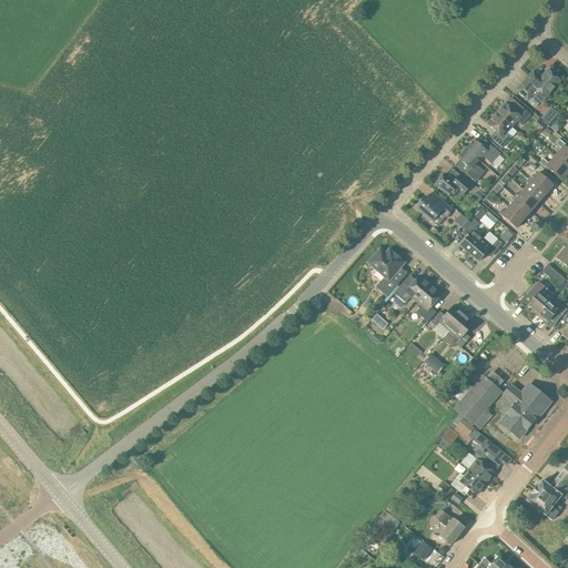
[(559,81),(547,70),(537,82),(529,75),(516,91),(527,101),(531,97),(540,103),(559,81)]
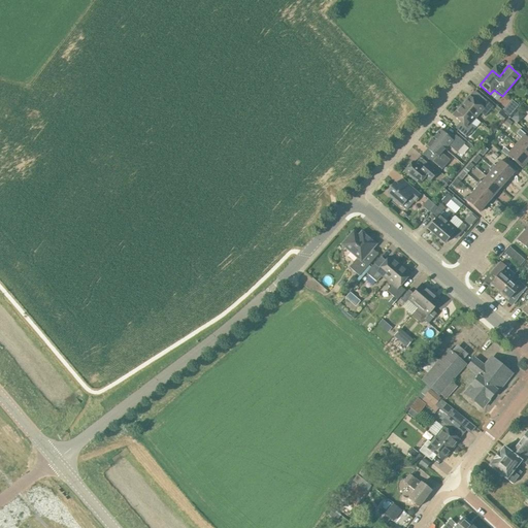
[(461,106),(475,119),(480,112),(485,117),(493,107),(482,97),(476,103),(469,97),(461,106)]
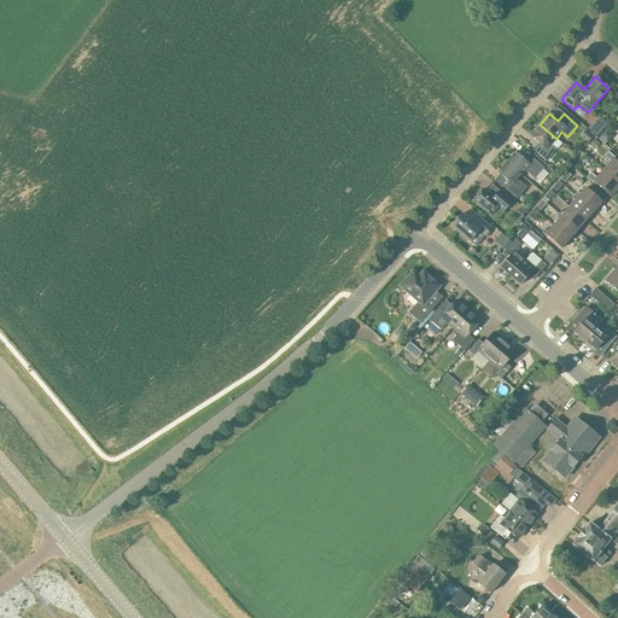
[(595,136),(606,124),(598,117),(588,129),(595,136)]
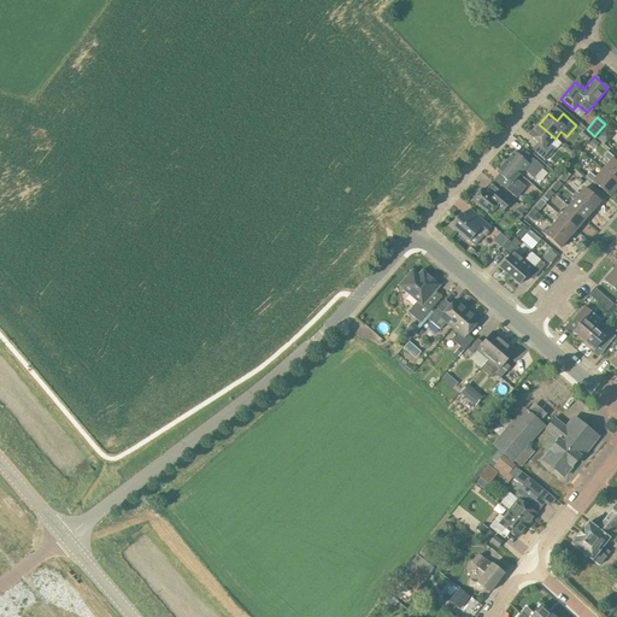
[(556,139),(539,124),(529,135),(539,144),(532,152),(545,163),(554,151),(548,146),(556,139)]
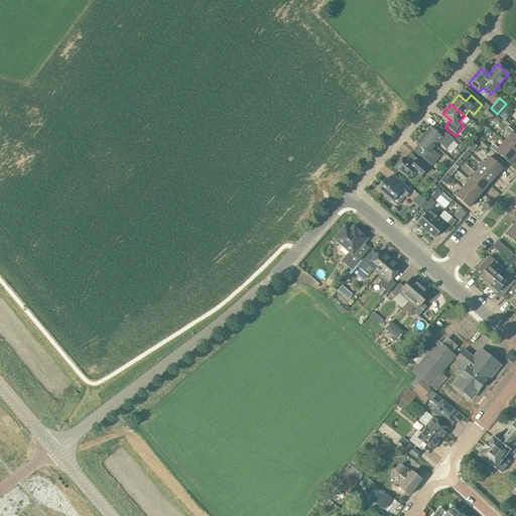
[(500,116),(505,120),(510,114),(505,110),(500,116)]
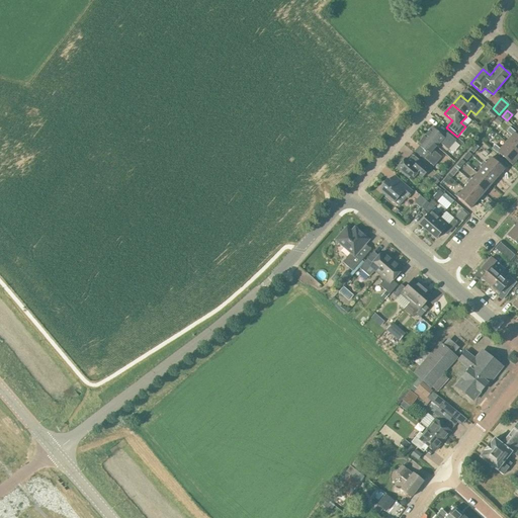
[(432,127),(425,136),(436,147),(439,143),(447,150),(456,141),(447,134),(443,138),(432,127)]
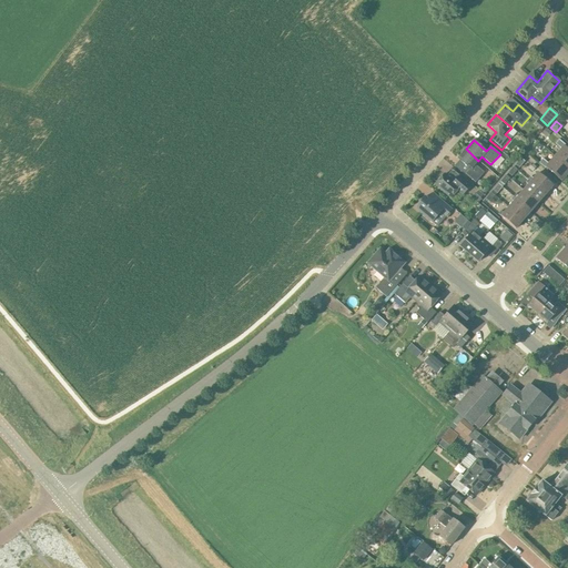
[(555,156),(567,168),(567,149),(565,145),(559,140),(556,144),(560,149),(555,156)]
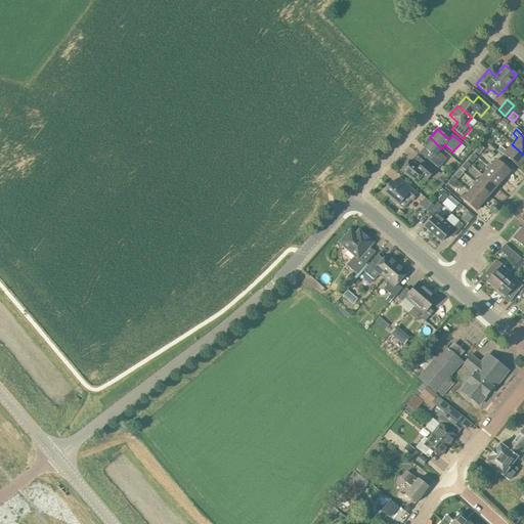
[(441,148),(430,137),(423,146),(434,157),(429,162),(438,169),(446,159),(438,151),(441,148)]
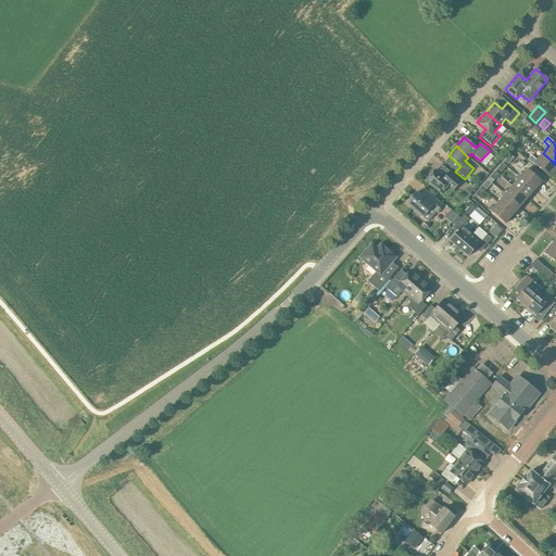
[(555,169),(555,164),(543,153),(536,160),(531,155),(529,159),(550,177),(555,169)]
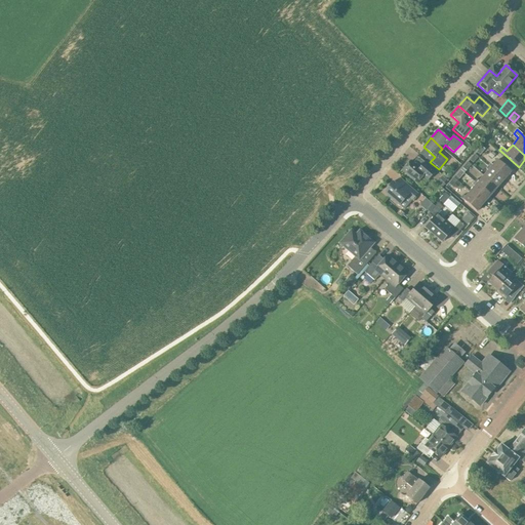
[(476,153),(480,156),(485,150),(481,147),(476,153)]
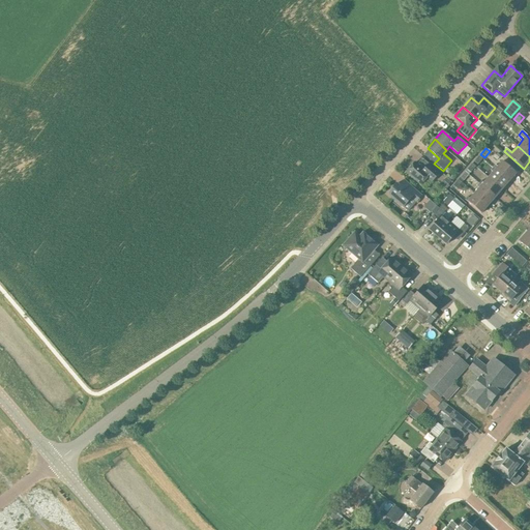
[(482,158),(479,155),(473,163),(477,166),(482,159),(482,158)]
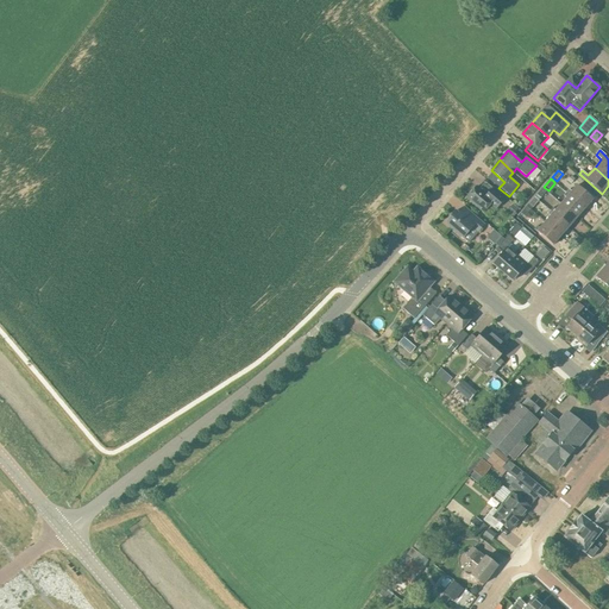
[(566,193),(585,208),(592,199),(577,186),(572,192),(570,189),(566,193)]
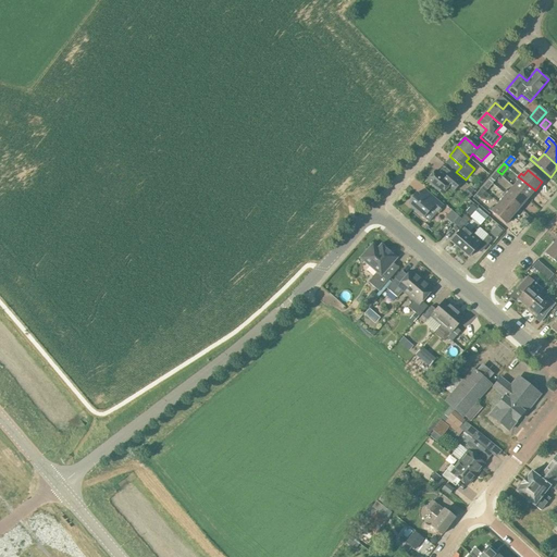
[(452,174),(446,180),(435,171),(426,181),(442,195),(447,188),(453,194),(461,183),(452,174)]
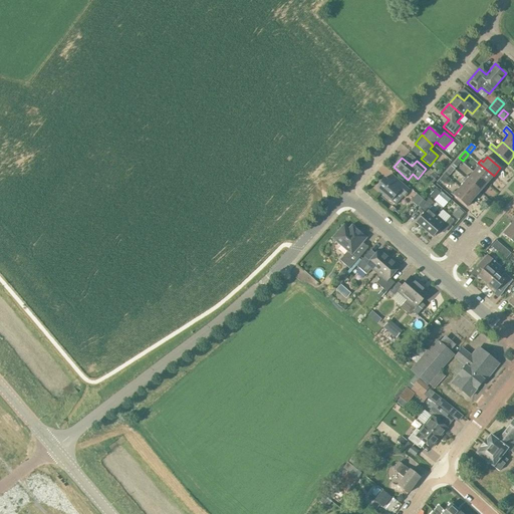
[(453,165),(457,168),(462,162),(458,159),(453,165)]
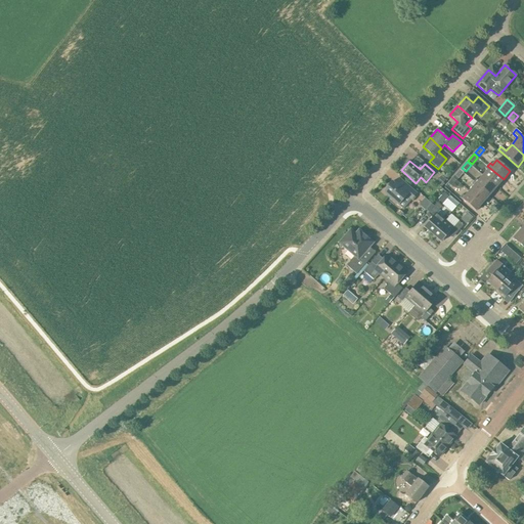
[(496,187),(504,179),(487,166),(485,168),(487,170),(483,175),(496,187)]
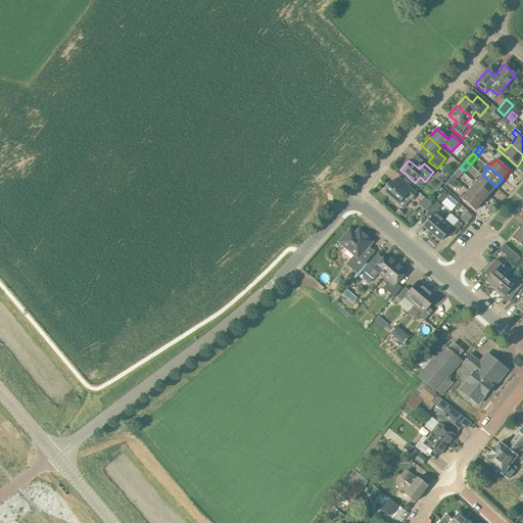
[(463,173),(460,170),(454,176),(458,179),(463,173)]
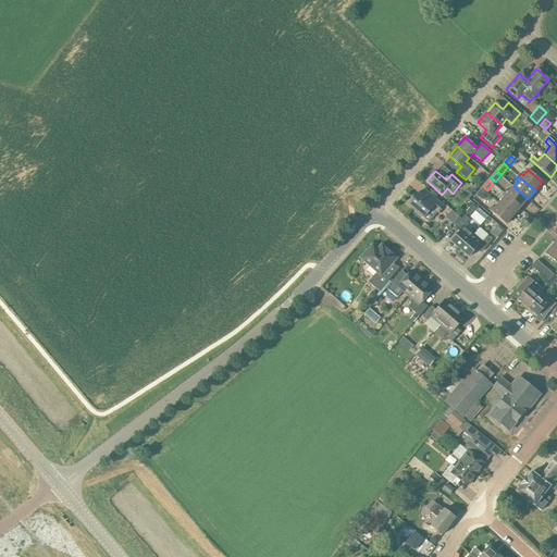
[(520,208),(528,199),(514,186),(508,193),(506,190),(504,193),(520,208)]
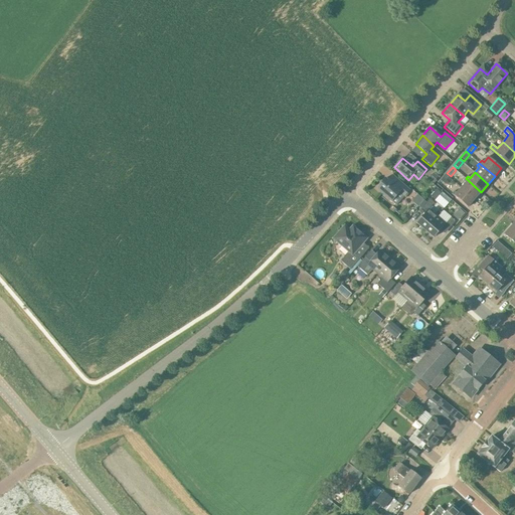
[(434,181),(438,176),(435,173),(430,178),(434,181)]
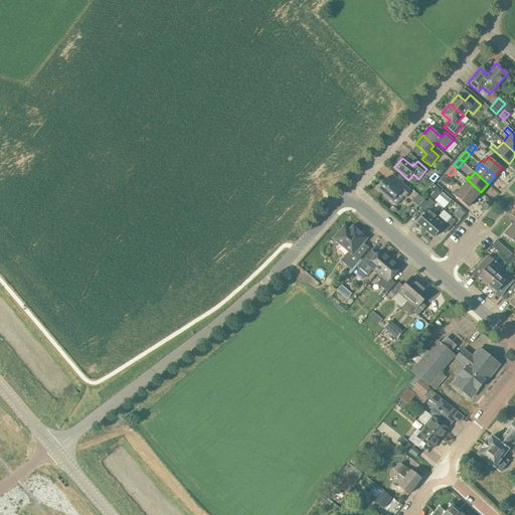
[(445,176),(440,182),(444,185),(449,179),(445,176)]
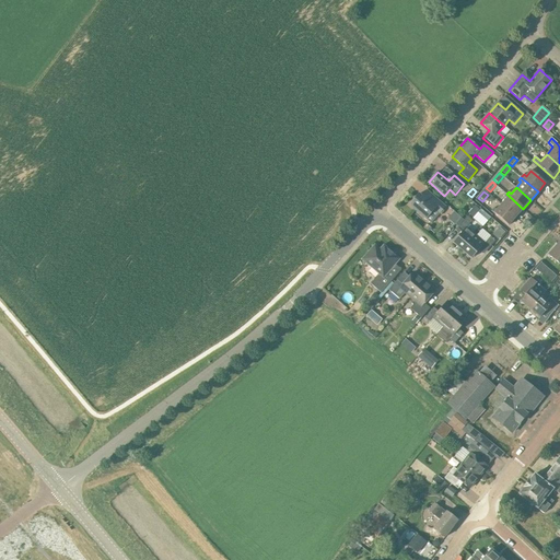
[(429,203),(419,194),(409,205),(426,219),(435,209),(440,213),(445,207),(434,197),(429,203)]
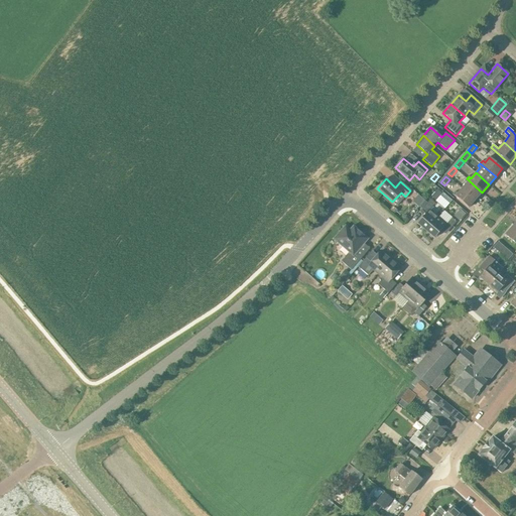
[(466,183),(462,188),(476,200),(482,192),(467,178),(464,182),(466,183)]
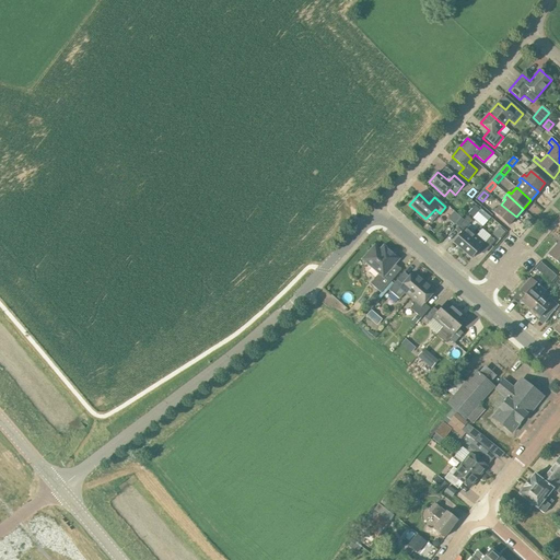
[(509,225),(516,217),(501,205),(497,210),(493,208),(491,211),(509,225)]
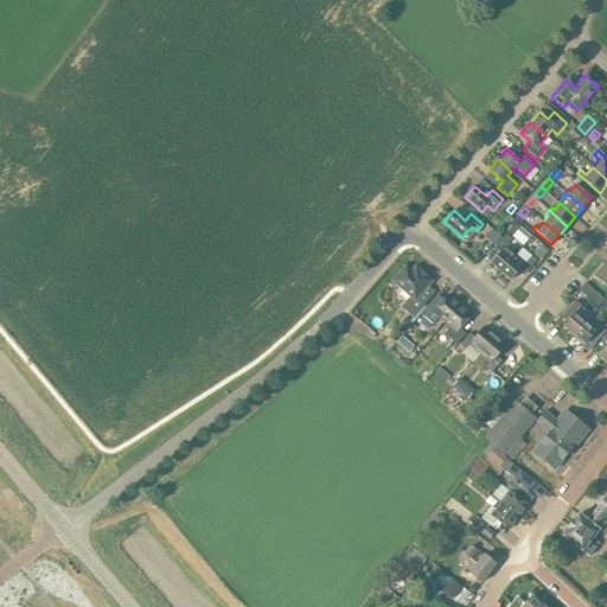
[(513,223),(508,230),(513,235),(519,228),(513,223)]
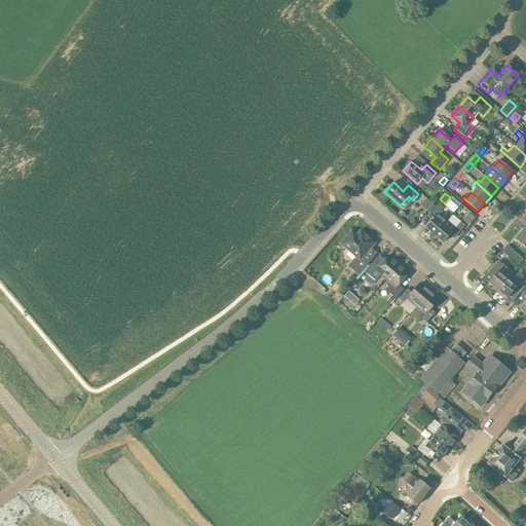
[(421,205),(427,211),(434,204),(427,199),(421,205)]
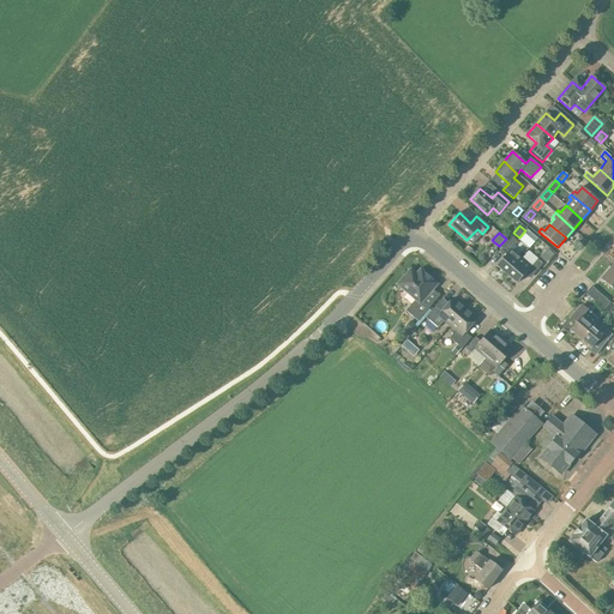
[(497,266),(506,275),(522,258),(511,250),(517,242),(512,238),(500,252),(505,257),(497,266)]
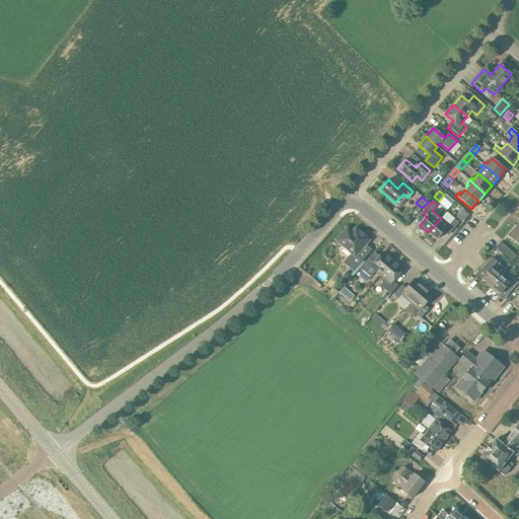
[(461,222),(464,219),(467,215),(463,211),(462,211),(456,217),(461,222)]
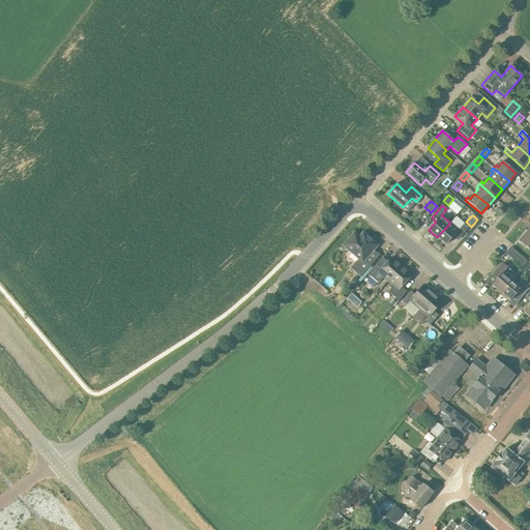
[(450,223),(437,237),(446,244),(453,236),(459,240),(469,229),(464,224),(459,230),(450,223)]
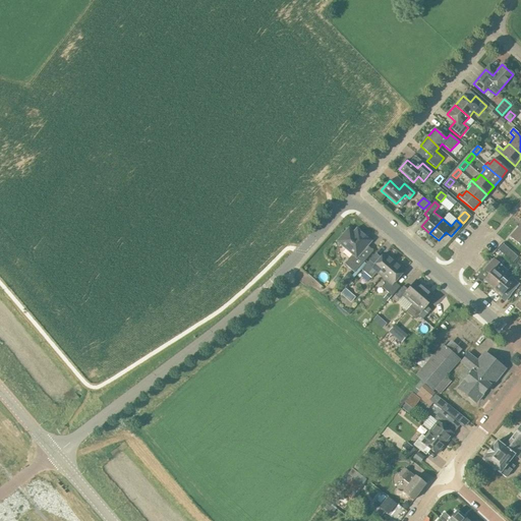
[(520,229),(518,227),(510,237),(520,246),(520,229)]
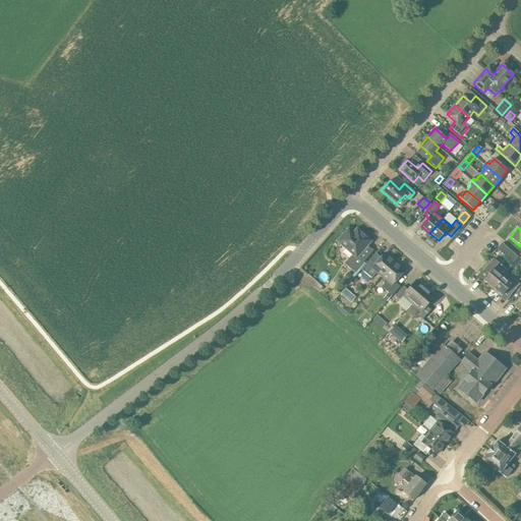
[(353,233),(348,229),(338,241),(353,254),(345,264),(355,273),(365,261),(359,255),(371,241),(357,229),(353,233)]
